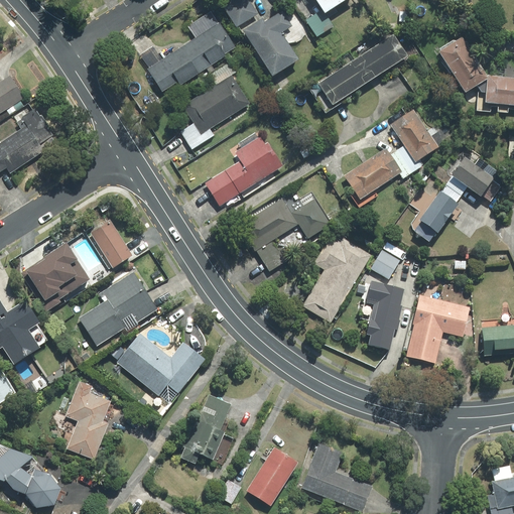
[(231,0),(221,7),(235,28),(257,12),(248,0),(231,0)]
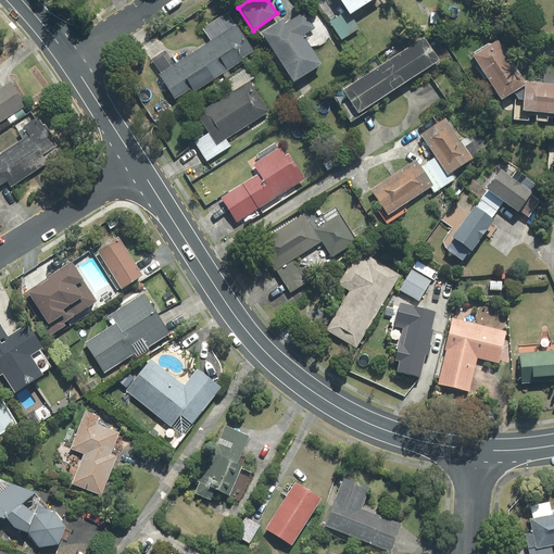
[(335,0),(344,13),(329,23),(340,39),(359,26),(353,19),(364,11),(361,7),(370,0),(335,0)]
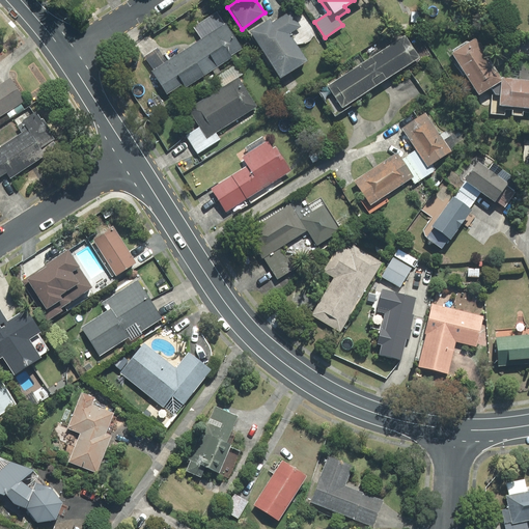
[(193,27),(200,38),(151,72),(167,94),(182,84),(185,88),(242,49),(216,10),(193,27)]
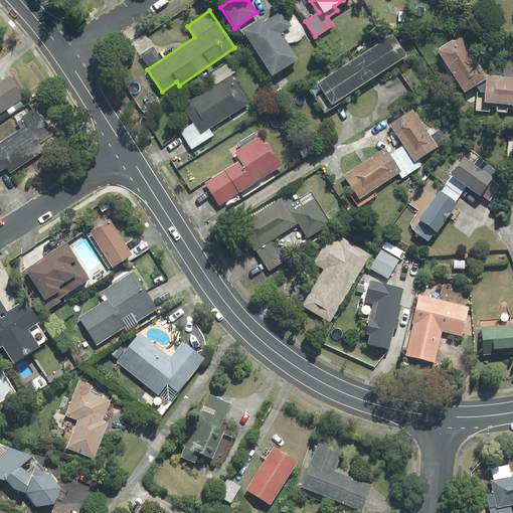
[(263,17),(240,31),(269,76),(296,59),(280,32),(291,26),(281,11),(265,21),(263,17)]
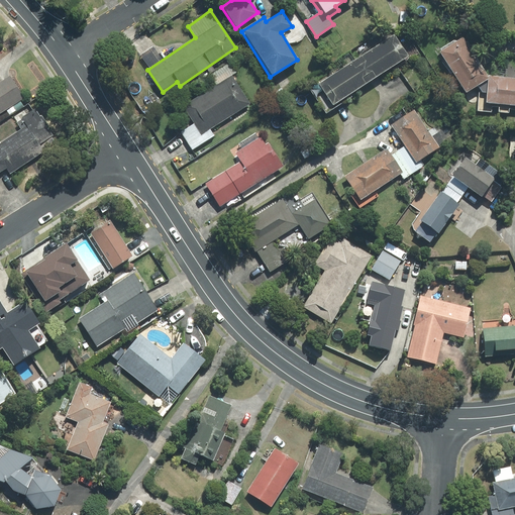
[(407,56),(393,33),(307,90),(322,112),(407,56)]
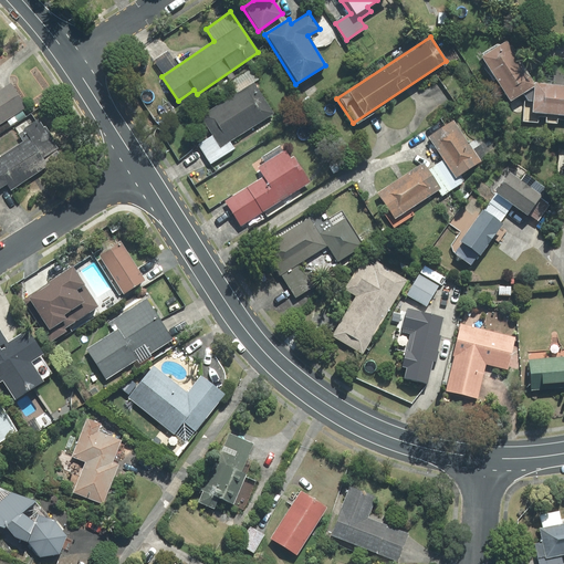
[(502,41),(477,56),(505,102),(531,86),(502,41)]
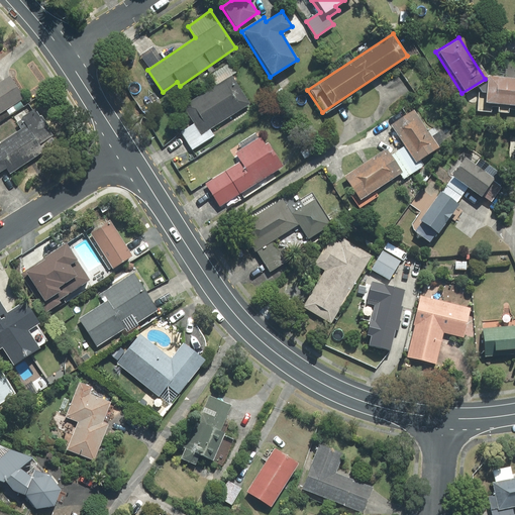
[(237,71),(230,61),(210,75),(216,85),(231,75),(237,71)]
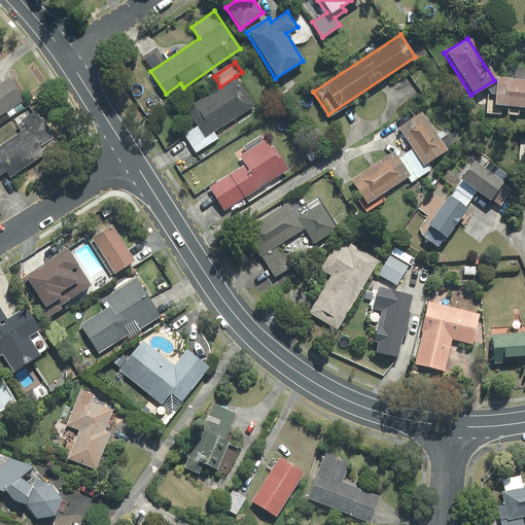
[(255,104),(236,76),(220,86),(186,110),(197,125),(182,134),(196,153),(220,137),(216,132),(255,104)]
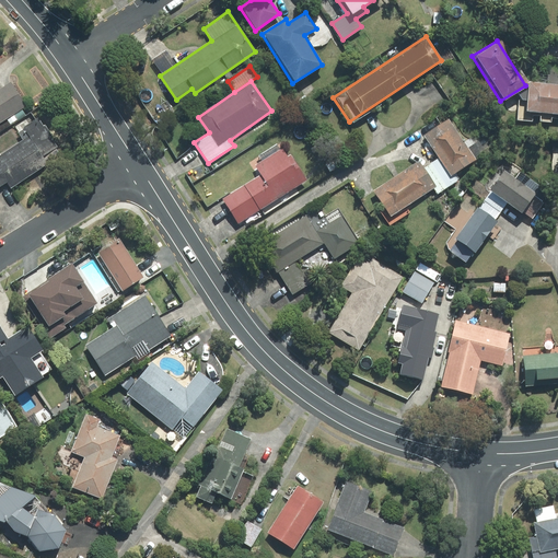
[(557,83),(526,81),(524,112),(557,114),(557,83)]
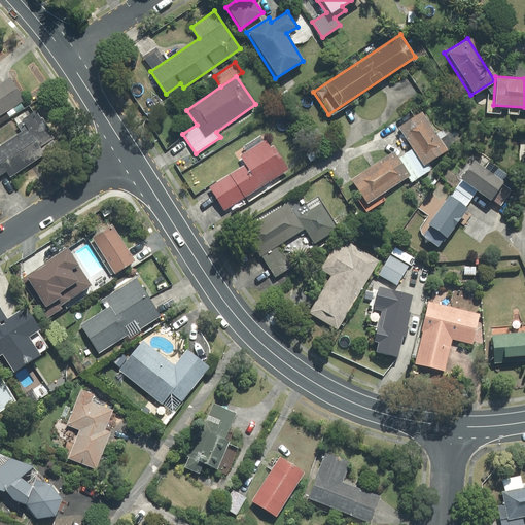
[(0,116),(27,100),(12,77),(0,84),(0,116)]
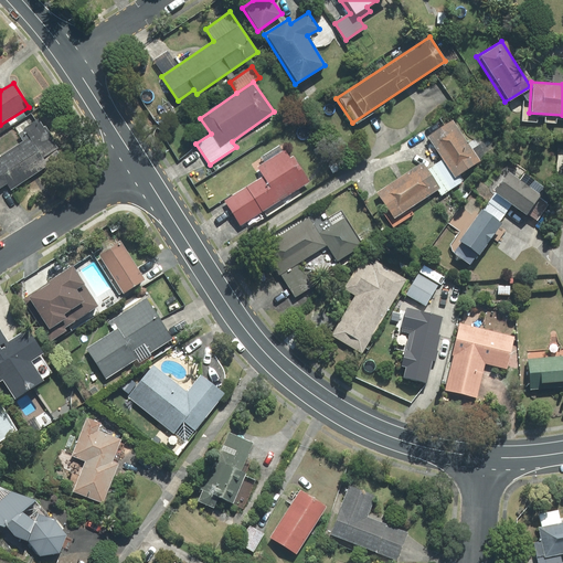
[(0,190),(9,184),(12,189),(50,167),(48,161),(63,152),(43,119),(23,131),(28,139),(0,156),(0,190)]
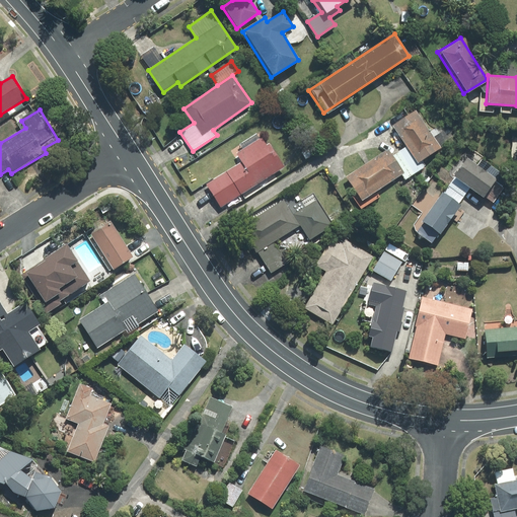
[(407,146),(391,156),(386,148),(343,176),(360,202),(400,174),(403,180),(425,166),(420,160),(441,146),(416,109),(404,117),(401,113),(389,121),(407,146)]
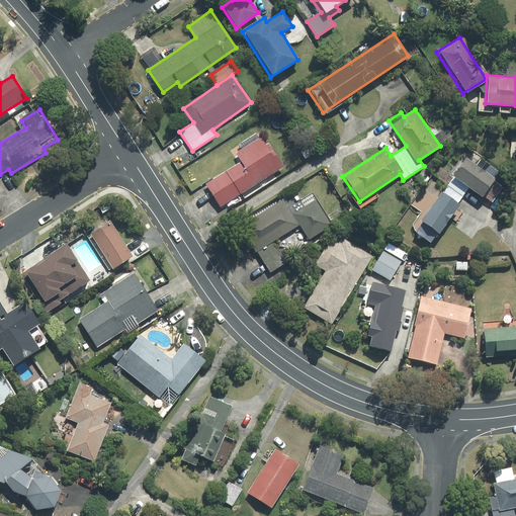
[(220,206),(283,166),(264,136),(236,154),(242,164),(207,186),(220,206)]
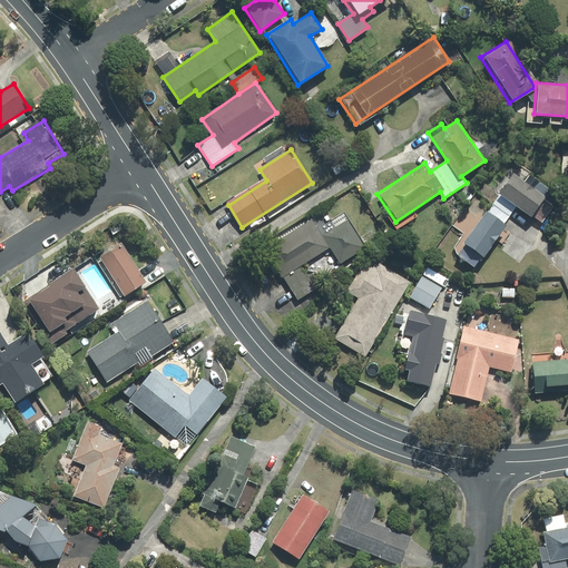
[(524,182),(509,170),(493,192),(497,194),(515,208),(524,215),(545,187),(529,175),(524,182)]
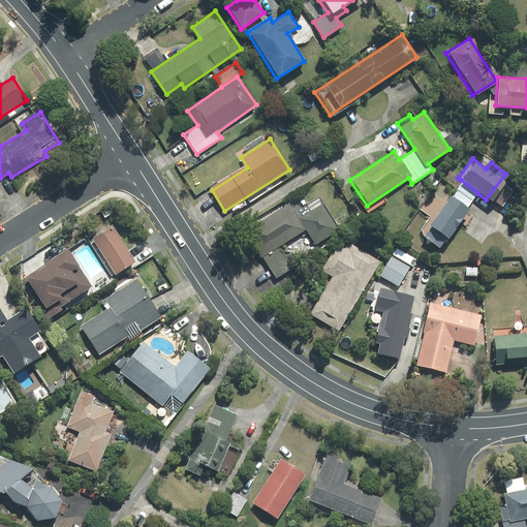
[(474,214),(468,210),(466,209),(477,193),(461,180),(421,234),(439,248),(461,220),(466,225),(474,214)]
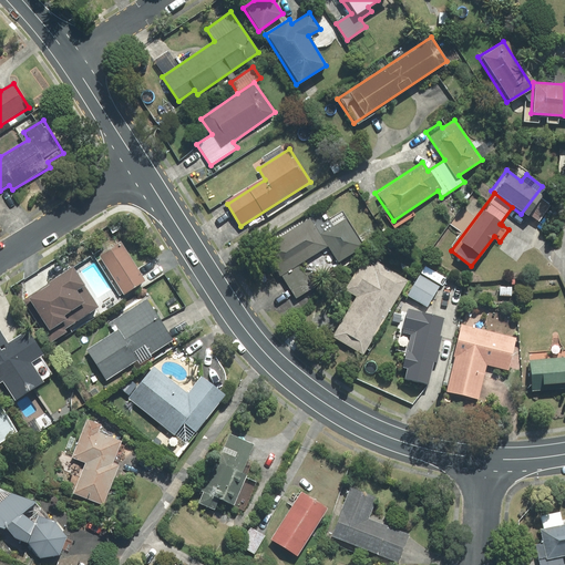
[(346,218),(320,233),(311,218),(262,247),(278,276),(280,275),(295,299),(314,288),(299,264),(328,246),(337,262),(362,246),(346,218)]
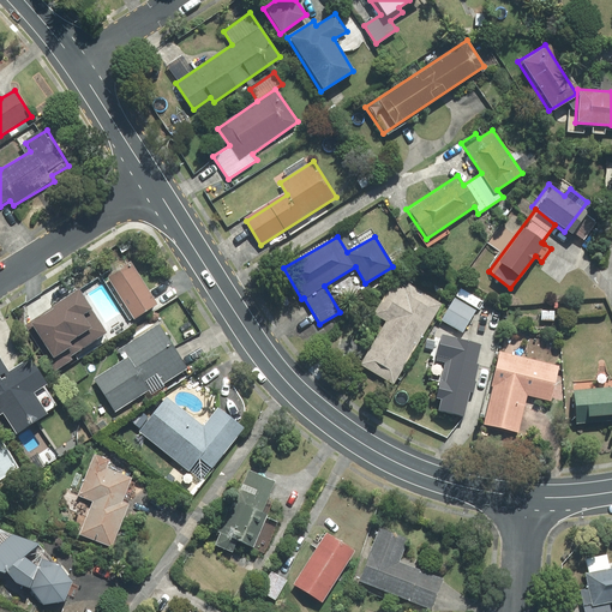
[(132,263),(108,277),(137,322),(160,307),(132,263)]
